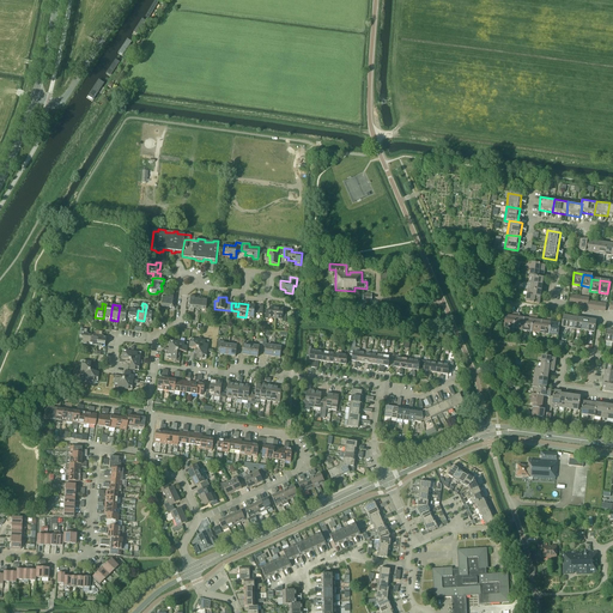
[(138,305),(131,304),(128,319),(137,320),(138,310),(138,305)]
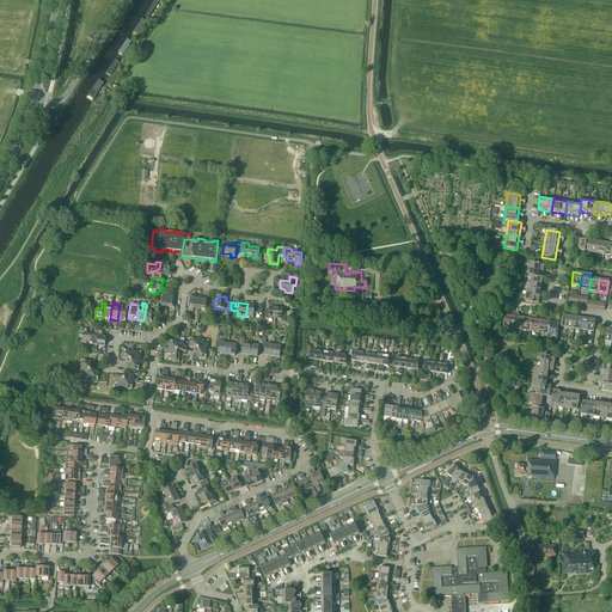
[(255,305),(248,304),(245,317),(254,318),(254,311),(257,312),(257,313),(262,314),(263,306),(258,305),(258,308),(255,307),(255,305)]
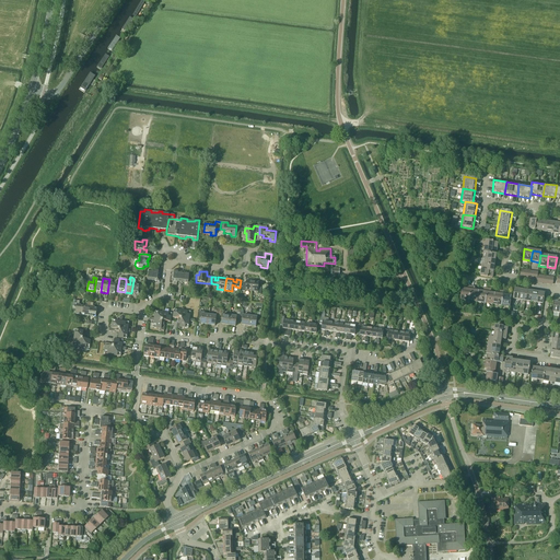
[(245,290),(252,291),(253,281),(246,280),(246,283),(243,283),(242,291),(245,292),(245,290)]
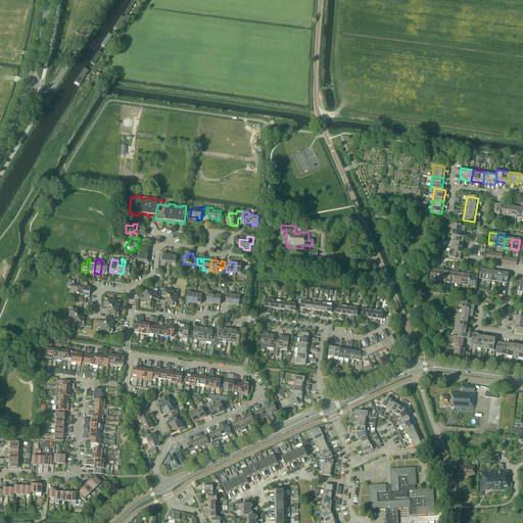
[(236,263),(235,272),(241,273),(240,275),(244,275),(245,267),(241,267),(242,264),(236,263)]
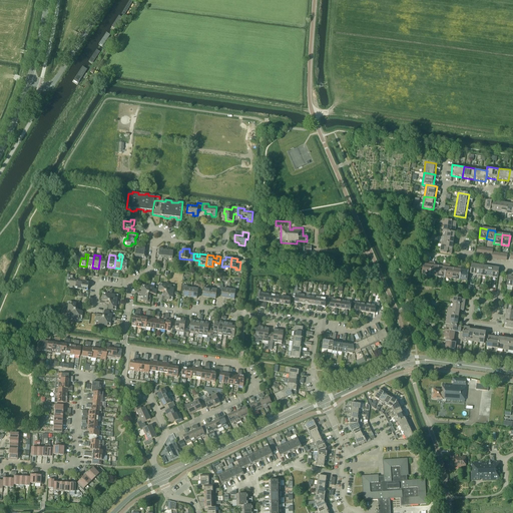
[(422,275),(429,276),(431,262),(428,262),(428,265),(423,265),(422,275)]
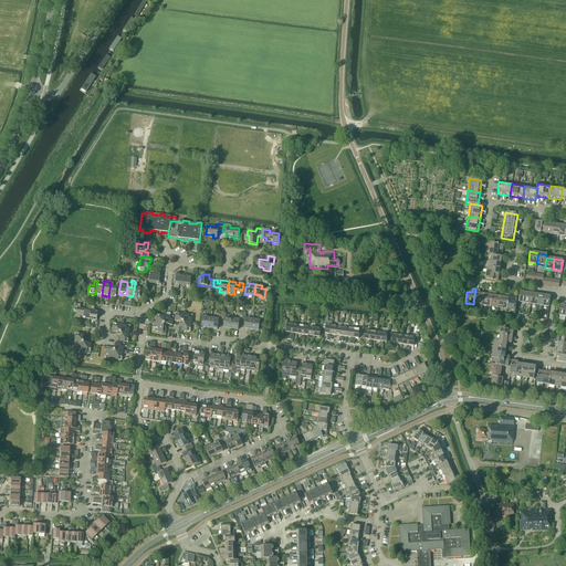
[(473,304),(482,305),(483,294),(479,293),(480,290),(475,289),(473,304)]
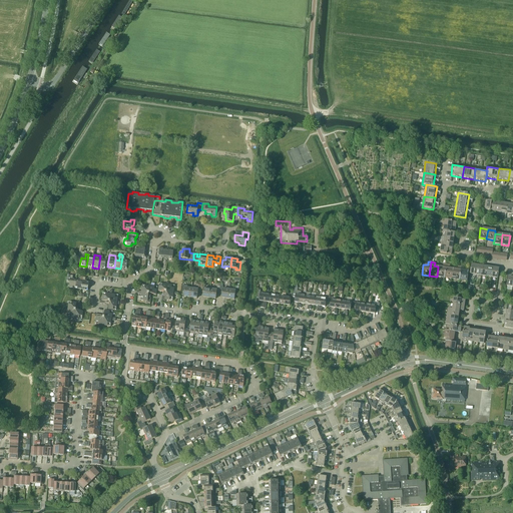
[(437,277),(444,278),(446,265),(443,264),(442,268),(438,267),(437,277)]
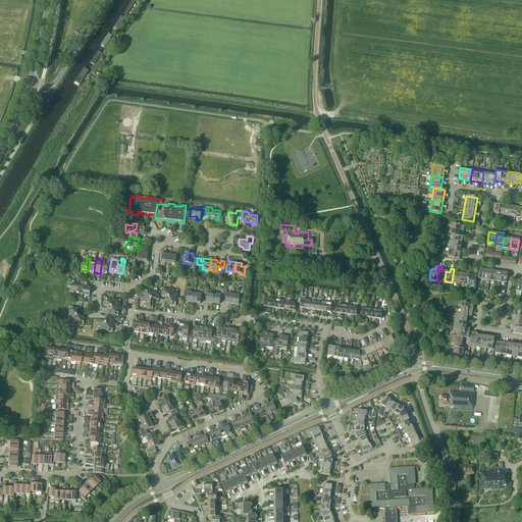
[(452,282),(460,283),(461,273),(457,273),(458,269),(454,269),(452,282)]
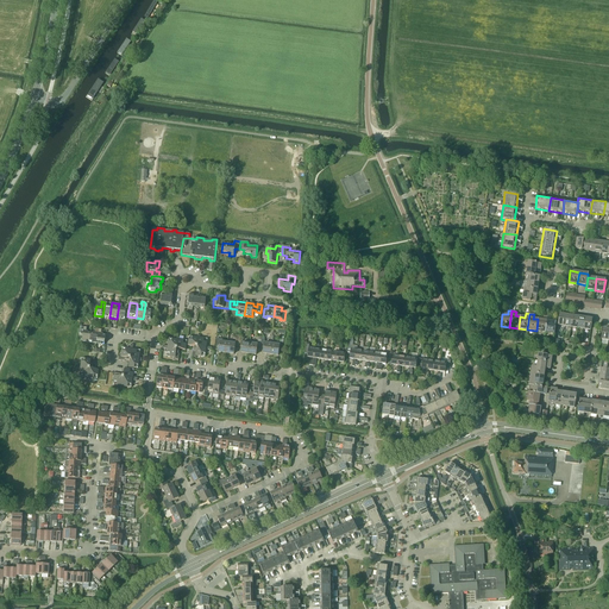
[(537,331),(545,332),(547,316),(544,315),(542,320),(538,319),(537,331)]
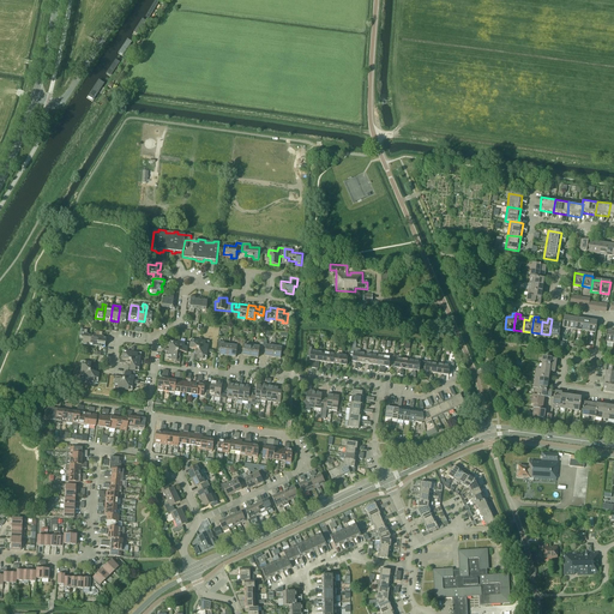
[(555,319),(552,319),(549,335),(559,336),(560,324),(555,324),(555,319)]
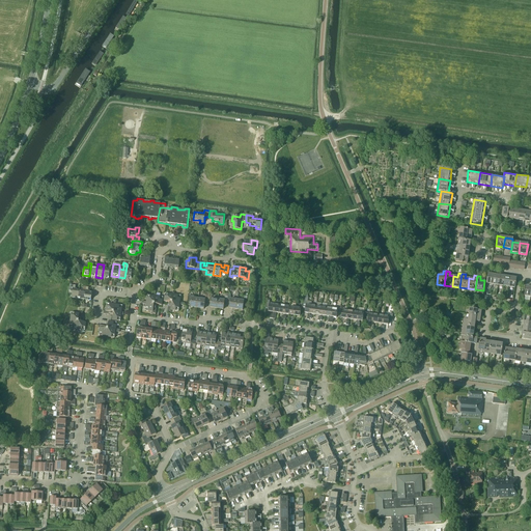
[(74,298),(78,299),(79,290),(75,290),(76,285),(73,285),(72,296),(71,296),(70,299),(73,300),(74,298)]
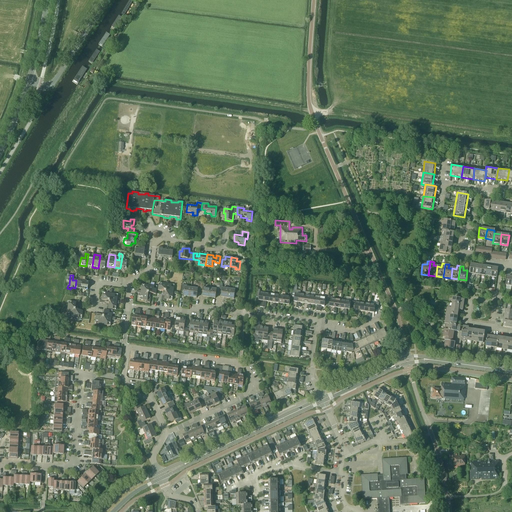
[(80,281),(76,280),(75,288),(81,289),(83,277),(81,276),(80,281)]
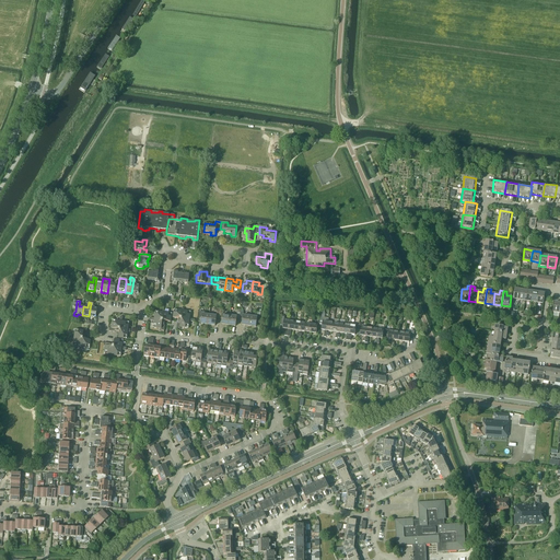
[(179,327),(183,328),(188,328),(189,322),(194,322),(194,319),(189,318),(190,312),(184,311),(184,308),(182,308),(181,311),(174,310),(173,318),(178,318),(178,323),(177,323),(176,328),(179,328),(179,327)]
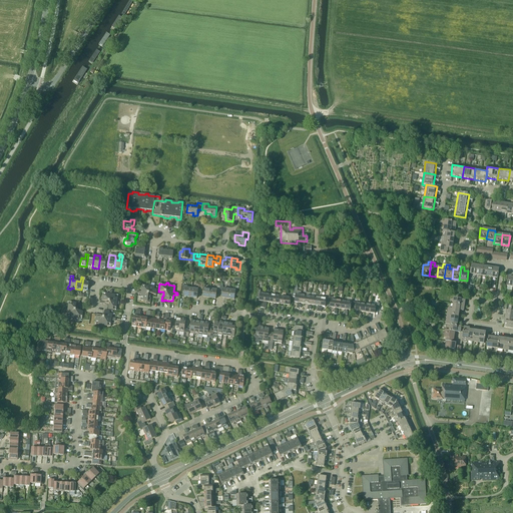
[(197,292),(200,292),(201,285),(201,284),(199,283),(198,290),(191,289),(190,298),(196,299),(197,292)]
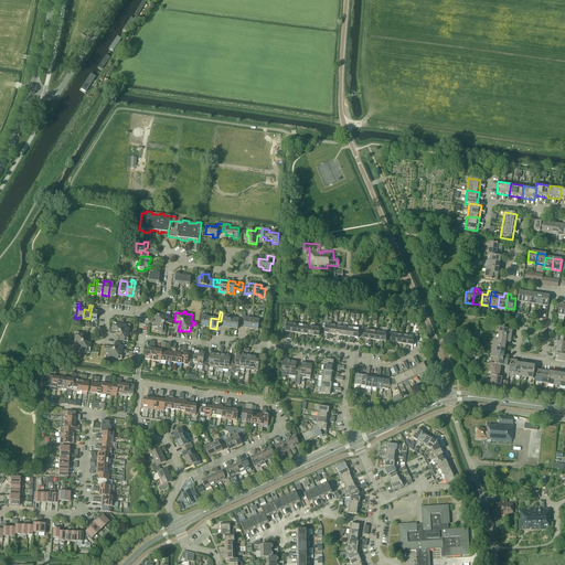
[(162,333),(166,333),(167,329),(166,329),(166,323),(172,324),(173,317),(167,316),(167,313),(164,313),(163,316),(157,315),(156,321),(151,320),(151,323),(156,323),(155,331),(162,332),(162,333)]
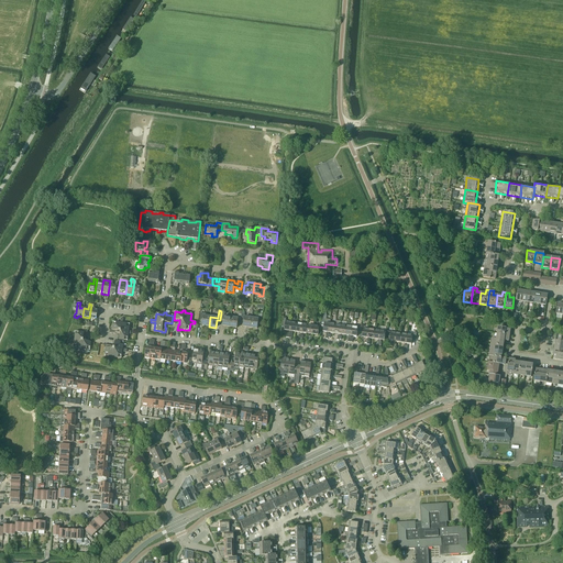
[(222,327),(230,328),(231,318),(224,317),(224,312),(221,312),(220,320),(223,321),(222,327)]
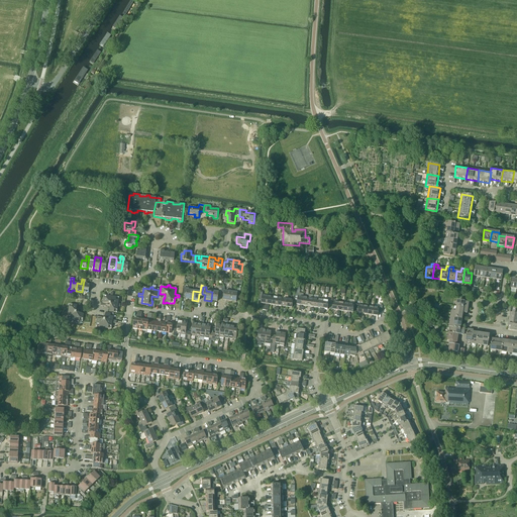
[(186,299),(192,300),(193,291),(189,291),(190,288),(184,288),(184,294),(186,294),(186,299)]
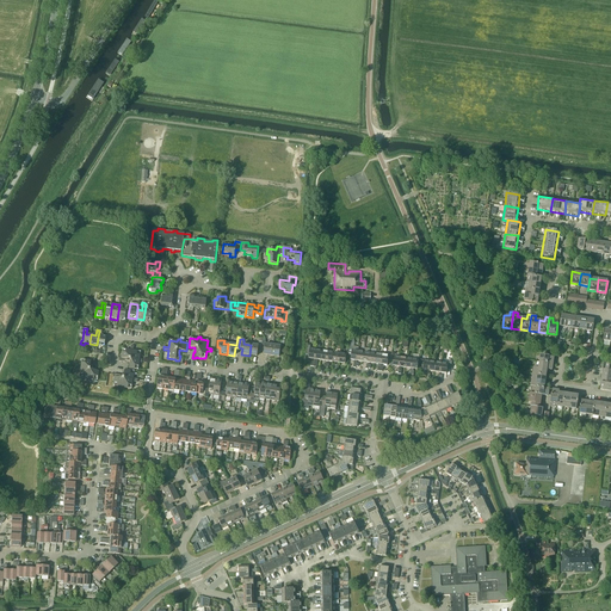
[(258,349),(261,349),(263,341),(259,340),(259,343),(251,343),(251,345),(250,356),(257,356),(258,349)]
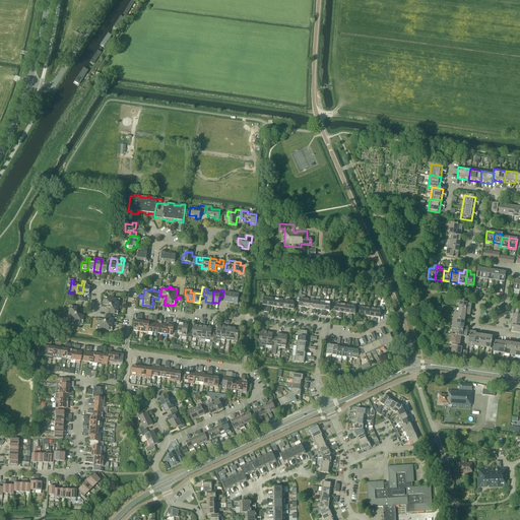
[(224,302),(231,303),(233,294),(225,293),(226,290),(223,290),(222,297),(225,297),(224,302)]
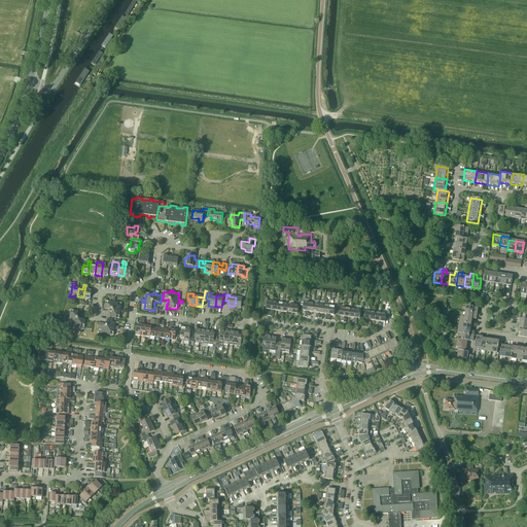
[(236,297),(234,307),(241,308),(241,303),(244,304),(245,296),(242,296),(242,299),(236,297)]
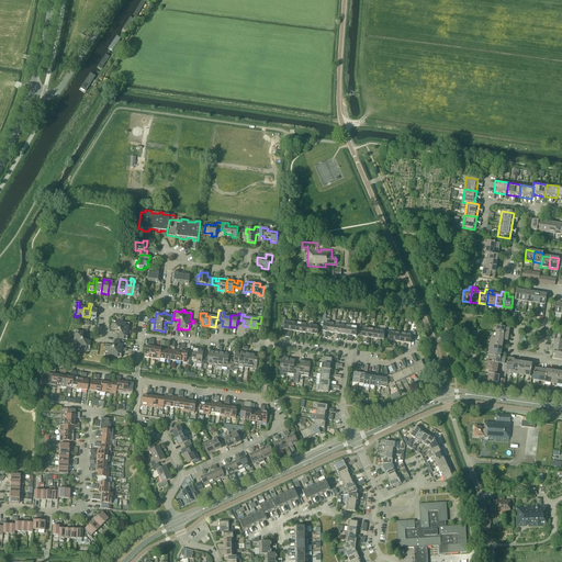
[(112,329),(110,329),(110,333),(115,334),(115,333),(120,333),(119,339),(127,340),(128,333),(131,334),(131,330),(128,330),(130,324),(123,323),(123,318),(121,318),(120,323),(113,322),(112,329)]
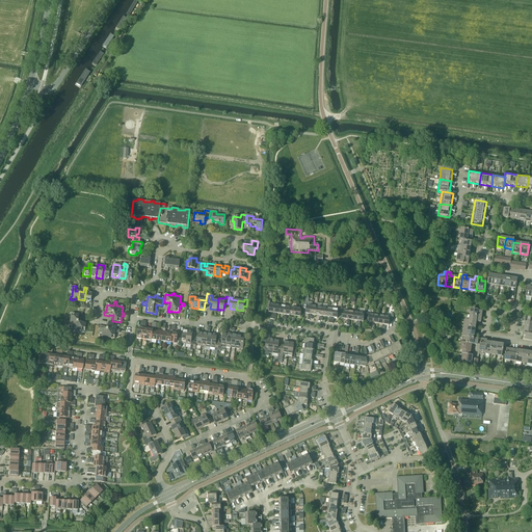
[(353,312),(348,311),(347,319),(347,321),(345,321),(345,324),(347,324),(347,325),(349,325),(349,322),(349,320),(352,320),(353,312)]
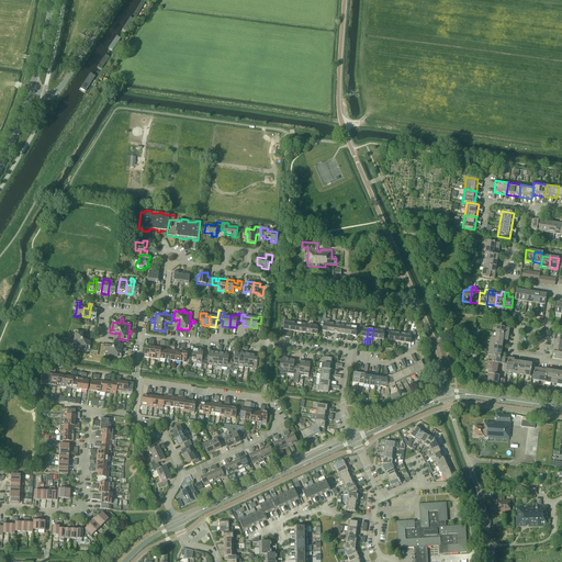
[(384,336),(386,336),(388,332),(385,330),(380,329),(378,339),(378,341),(375,341),(375,344),(378,344),(377,346),(380,346),(381,341),(380,341),(380,339),(383,340),(384,336)]
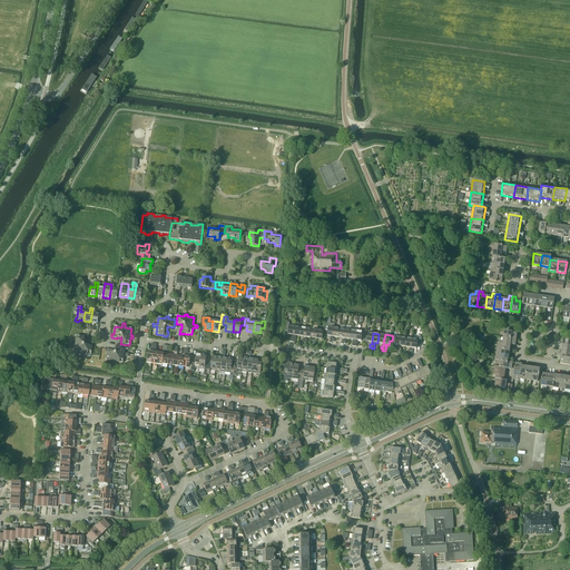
[(81,355),(82,356),(84,356),(84,354),(91,355),(92,346),(86,345),(87,341),(88,341),(88,336),(85,335),(85,336),(77,335),(76,343),(71,342),(70,344),(75,345),(75,352),(81,353),(81,355)]
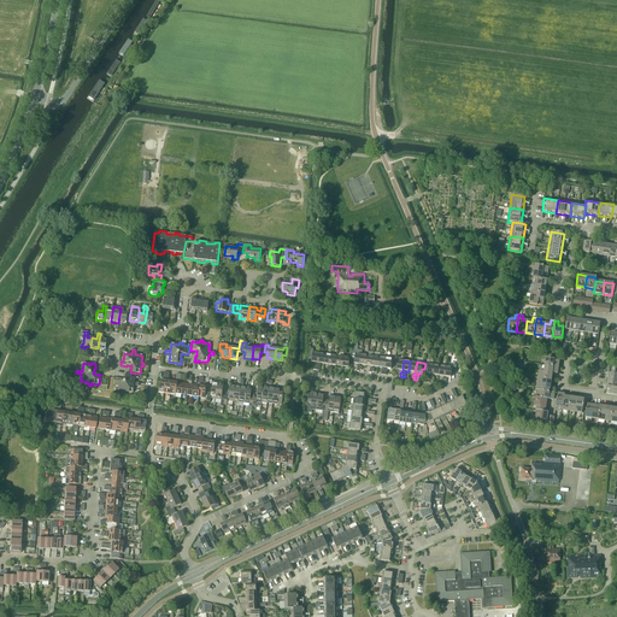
[(456,374),(456,365),(452,365),(452,366),(446,366),(445,376),(451,377),(452,372),(456,374)]
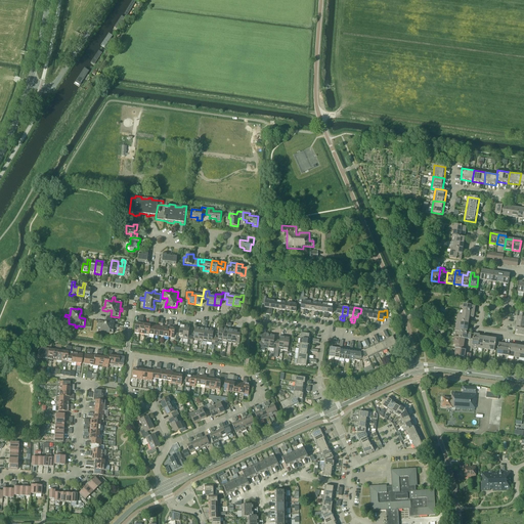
[(134,333),(139,334),(141,323),(140,323),(141,321),(143,321),(143,316),(140,316),(139,321),(138,320),(138,323),(136,322),(134,333)]
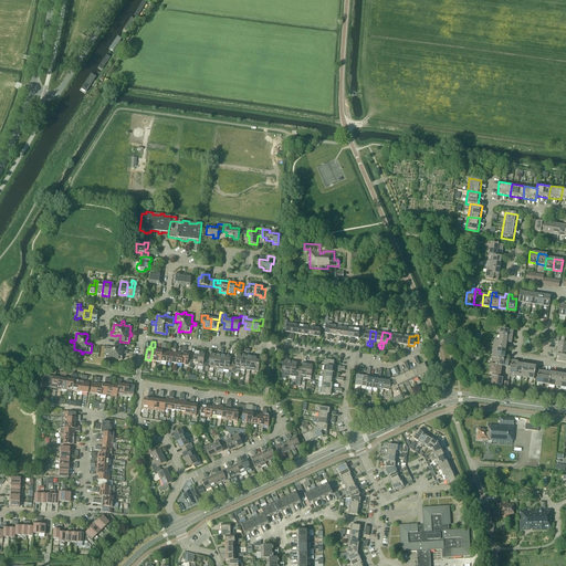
[(124,350),(124,344),(116,343),(115,348),(111,348),(111,347),(105,346),(105,349),(106,349),(105,358),(113,359),(112,362),(115,362),(115,359),(122,360),(123,354),(127,354),(127,352),(124,350)]
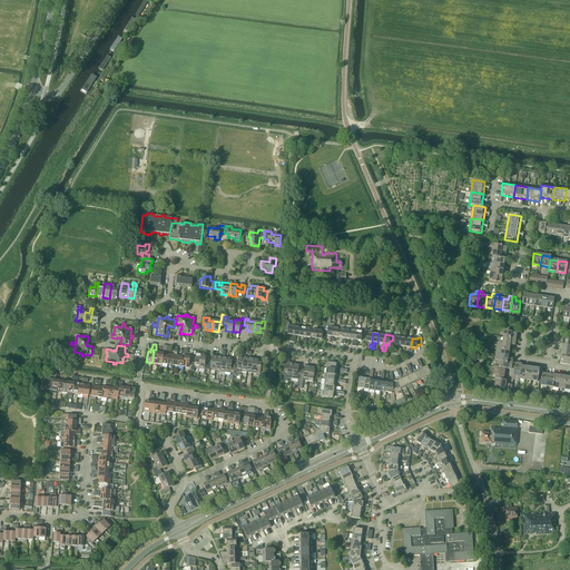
[(194,369),(199,369),(202,353),(196,353),(195,363),(192,362),(190,371),(194,371),(194,369)]
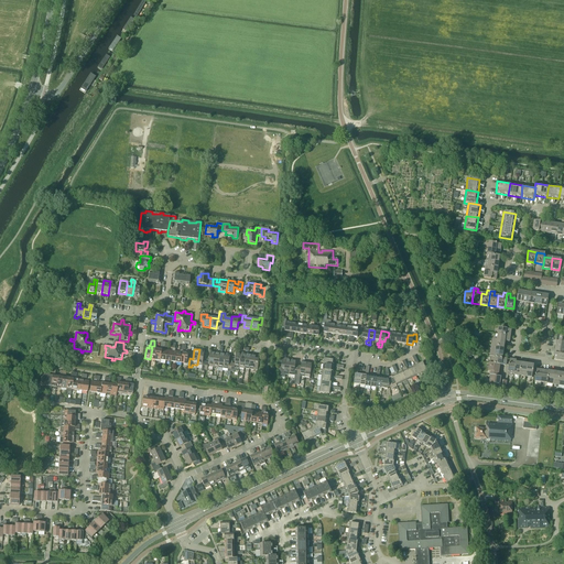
[(208,367),(213,367),(215,351),(210,351),(208,362),(206,361),(205,370),(207,370),(208,367)]
